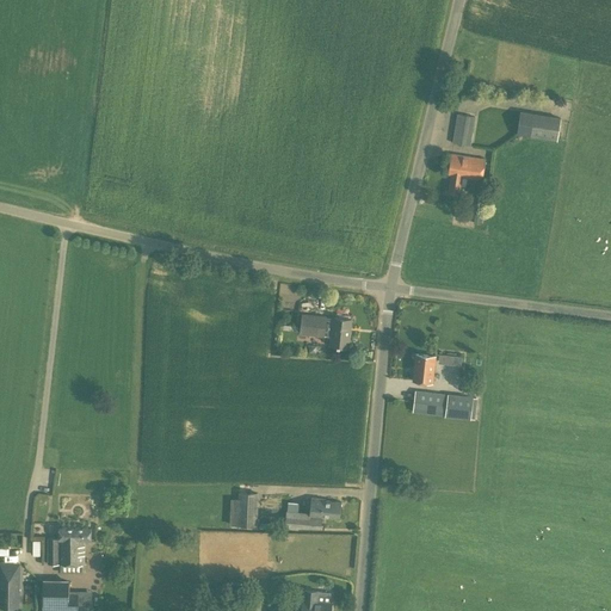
[(475,117),(457,113),(452,143),(470,146),(475,117)]
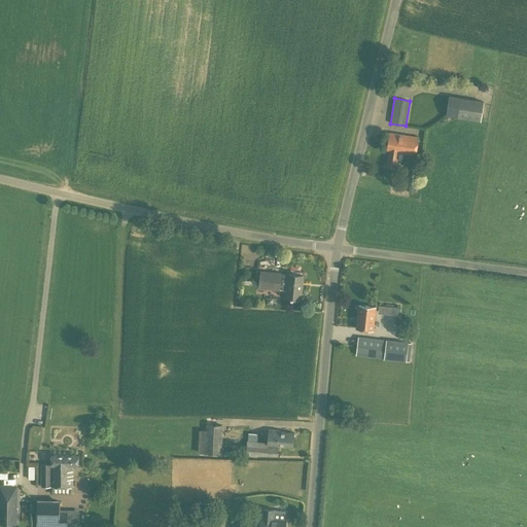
[(459,98),(456,117),(481,121),(484,101),(459,98)]
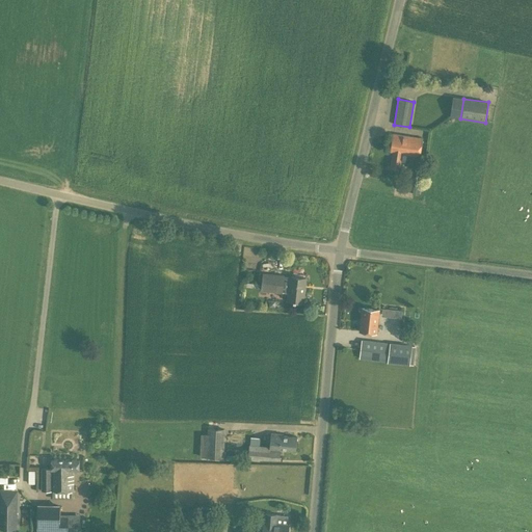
[(393,135),(390,152),(393,152),(391,167),(400,169),(400,168),(403,168),(404,162),(401,162),(402,157),(403,154),(419,157),(422,140),(393,135)]
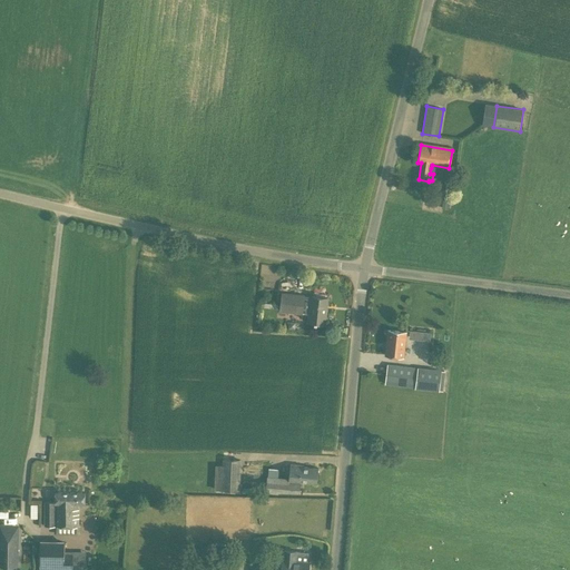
[(327,297),(312,296),(293,294),(293,293),(281,292),(278,310),(292,311),(303,313),(303,312),(310,313),(308,322),(324,323),(327,297)]
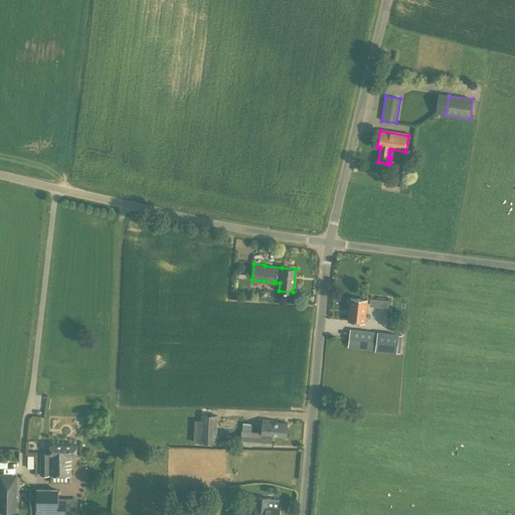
[(365,322),(367,300),(350,299),(348,320),(365,322)]
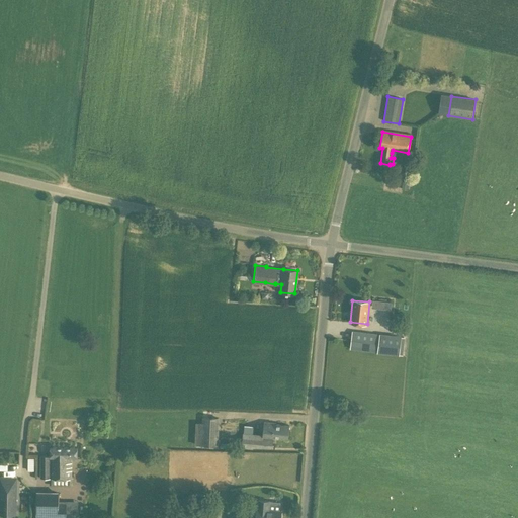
[(380,309),(391,310),(392,303),(381,301),(380,309)]
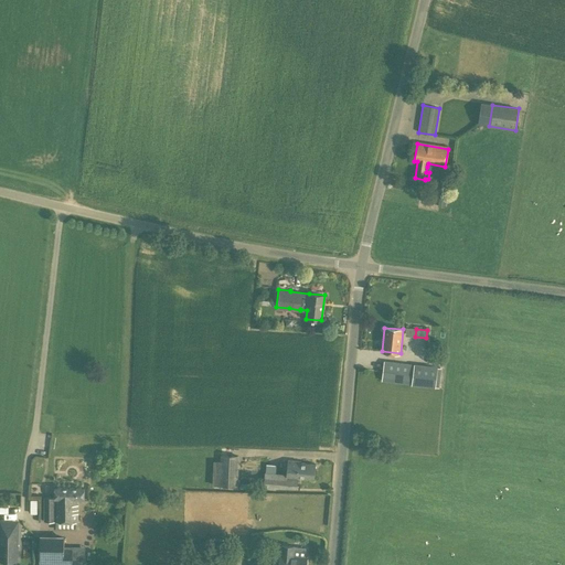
[(435,387),(437,368),(384,361),(382,381),(435,387)]
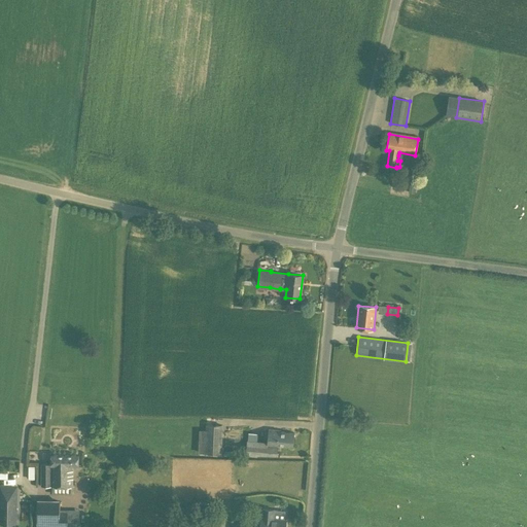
[(205,452),(221,453),(222,424),(206,424),(205,452)]
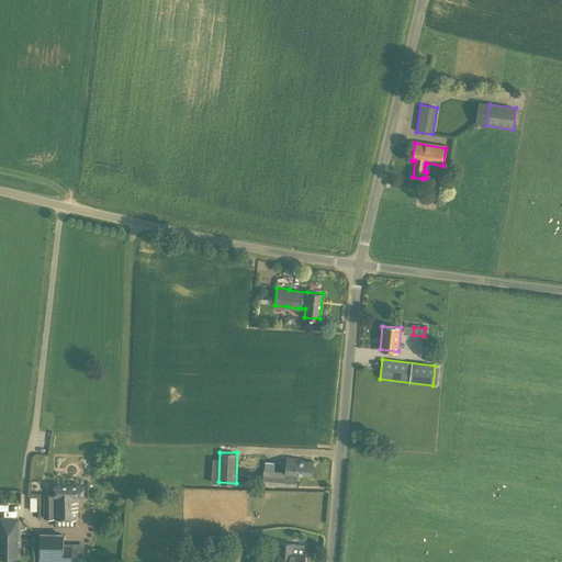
[(298,459),(287,458),(285,471),(263,470),(262,485),(274,486),(274,484),(295,486),(296,474),(312,475),(313,461),(298,460),(298,459)]
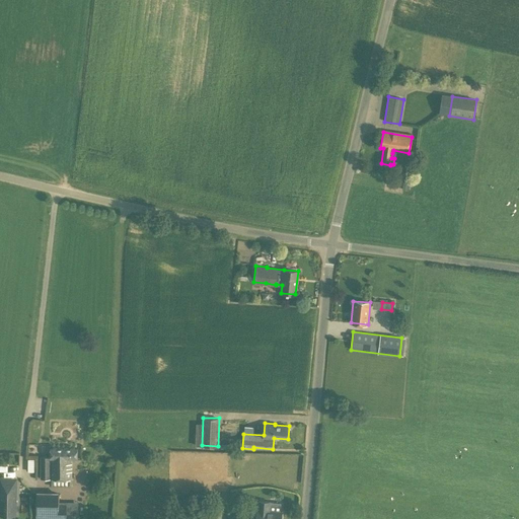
[(77,448),(51,448),(51,456),(41,456),(41,478),(71,478),(71,457),(77,457),(77,448)]
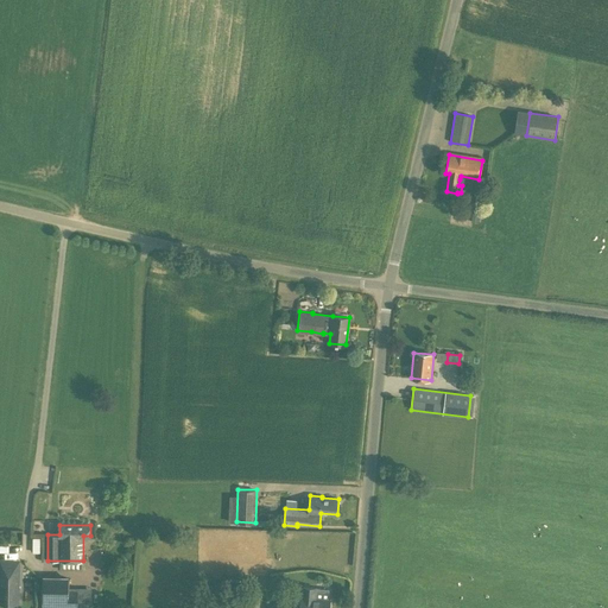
[(19,603),(19,561),(0,559),(0,599),(18,600),(18,603),(19,603)]
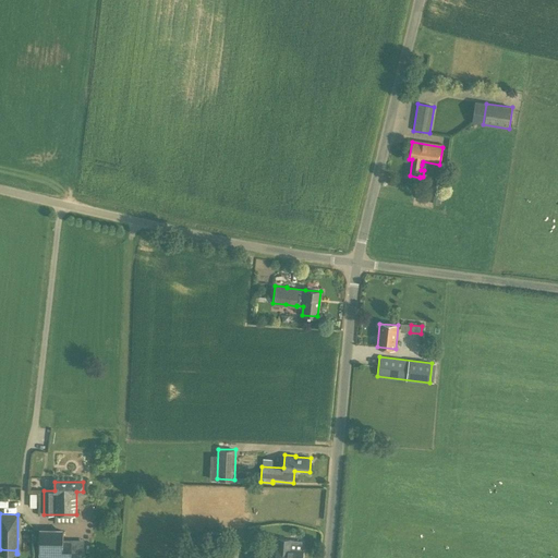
[(39,531),(38,557),(63,557),(63,531),(39,531)]
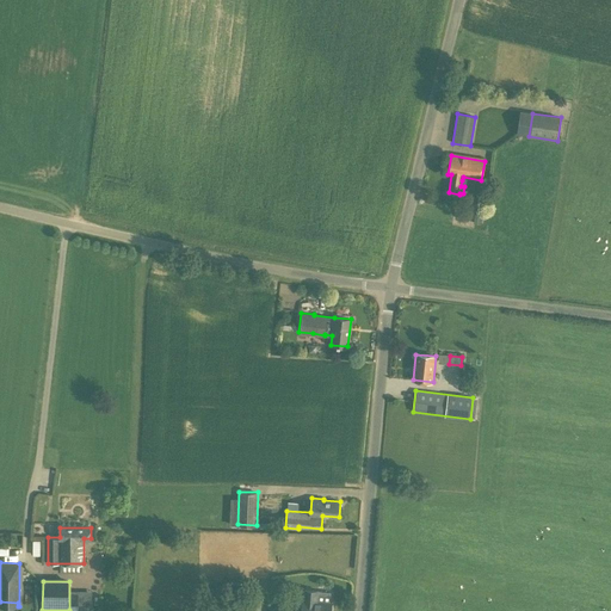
[(319,591),(303,588),(301,610),(331,610),(332,603),(318,602),(319,591)]
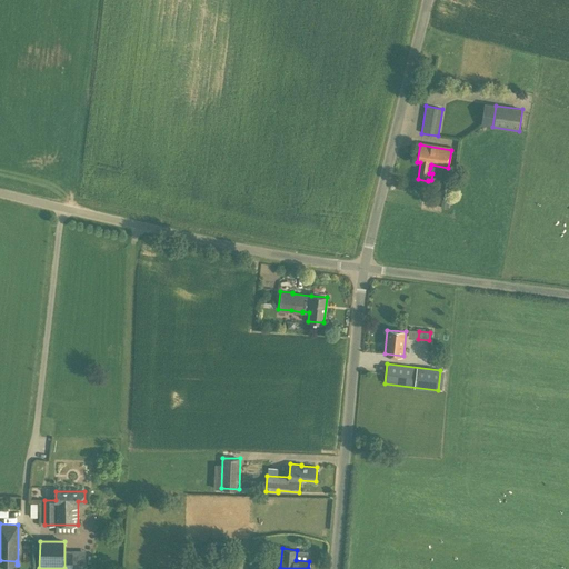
[(241,568),(242,559),(228,558),(226,568),(241,568)]
